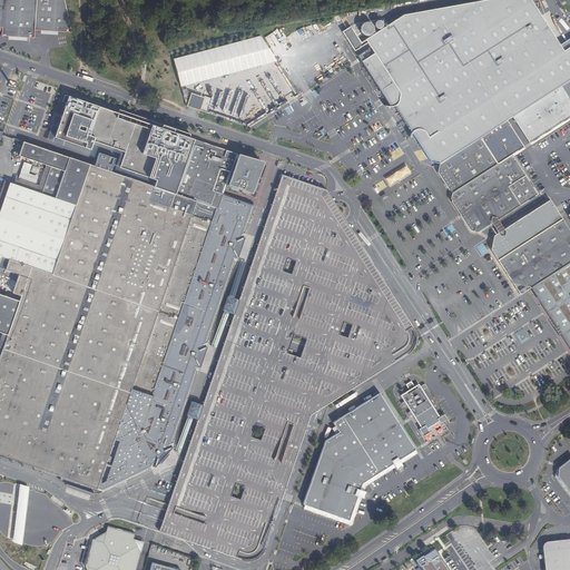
[(35,30),(36,0),(0,0),(0,27),(2,28),(1,36),(15,37),(33,38),(35,30)]
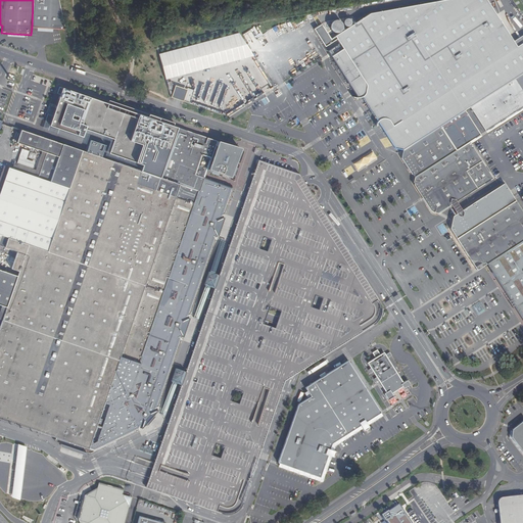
[(33,0),(32,28),(45,28),(65,30),(59,0),(33,0)]
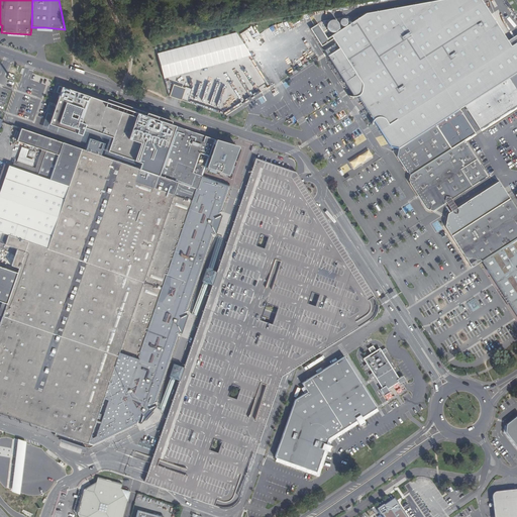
[(464,106),(484,94),(448,38),(462,28),(457,20),(443,30),(441,26),(455,17),(443,0),(424,0),(385,7),(330,42),(353,79),(348,82),(363,103),(367,99),(378,116),(373,119),(378,126),(382,123),(398,148),(459,109),(464,106)]
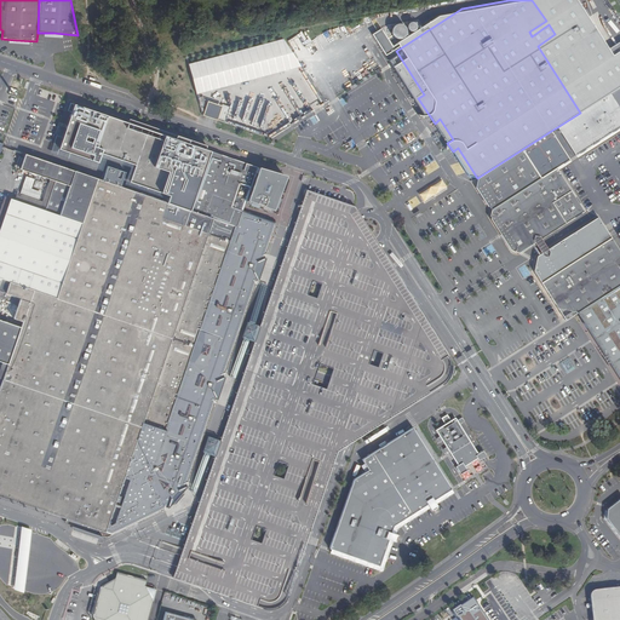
[(550,26),(583,5),(579,0),(572,0),(545,18),(550,26)]
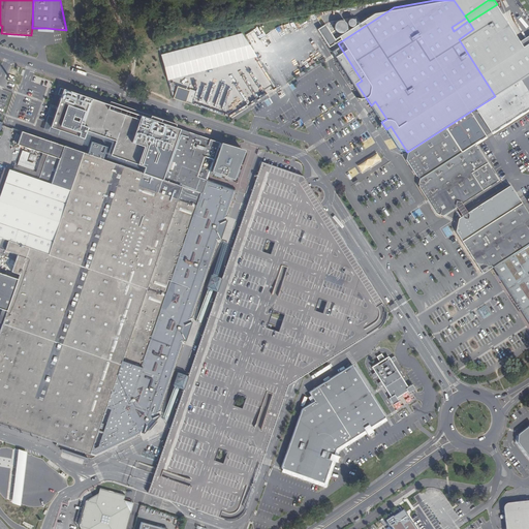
[(253,30),(246,35),(251,43),(258,38),(253,30)]
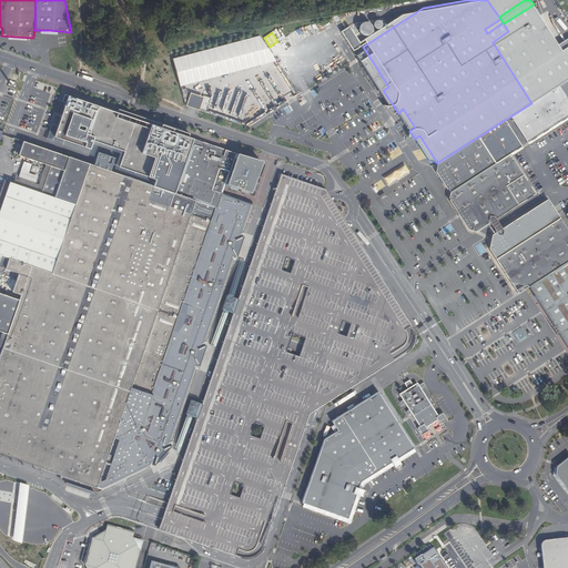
[(265,37),(172,57),(179,84),(272,64),(265,37)]
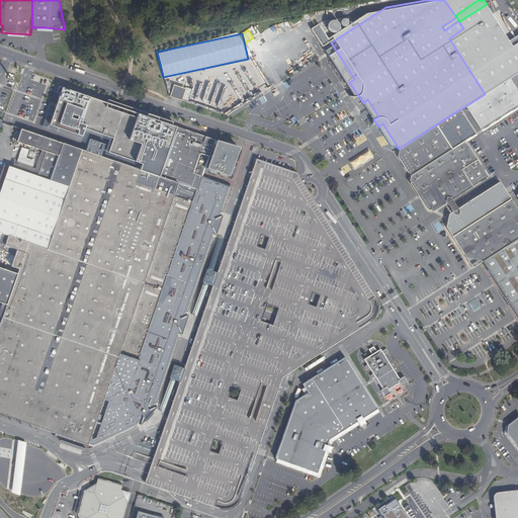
[(462,38),(494,88),(517,72),(517,62),(497,76),(470,33),(462,38)]
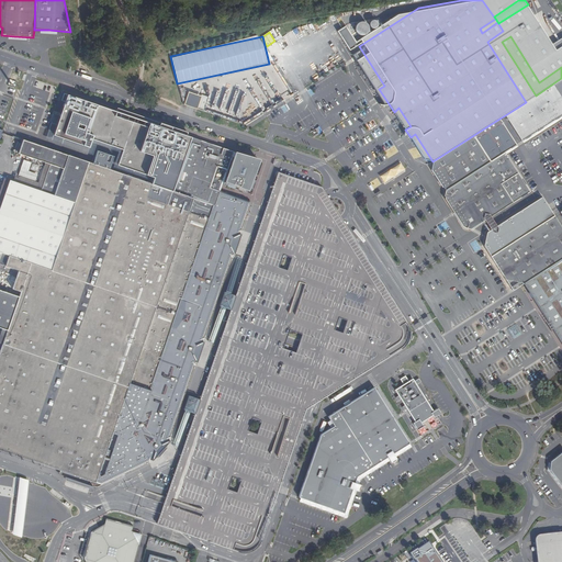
[(526,102),(505,115),(523,143),(532,136),(535,135),(561,116),(561,78),(552,85),(536,96),(526,102)]
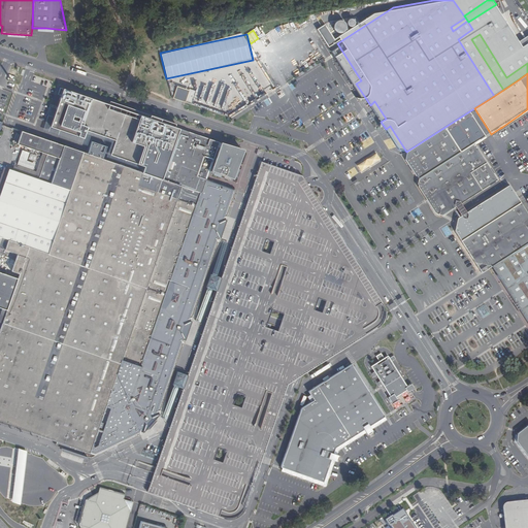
[(91,457),(99,453),(139,433),(140,431),(143,432),(145,426),(147,425),(151,424),(152,420),(152,418),(159,415),(157,411),(159,410),(183,342),(182,341),(185,339),(182,334),(182,333),(184,325),(185,324),(191,322),(189,319),(191,318),(218,241),(216,239),(219,238),(216,232),(217,231),(219,224),(220,223),(225,221),(224,218),(226,216),(235,190),(205,179),(212,159),(216,160),(211,170),(215,171),(213,175),(231,182),(242,151),(221,143),(222,141),(221,139),(220,139),(219,140),(219,141),(220,142),(219,142),(62,88),(48,126),(83,138),(86,130),(116,140),(110,155),(143,166),(142,172),(103,159),(107,146),(92,141),(89,150),(88,149),(87,152),(89,152),(88,154),(64,145),(20,131),(15,143),(47,154),(38,179),(8,168),(0,193),(0,246),(18,254),(9,275),(13,276),(18,278),(15,285),(10,283),(6,296),(7,296),(6,300),(9,301),(0,328),(0,422),(56,441),(72,448),(71,451),(72,454),(80,457),(84,455),(91,457)]
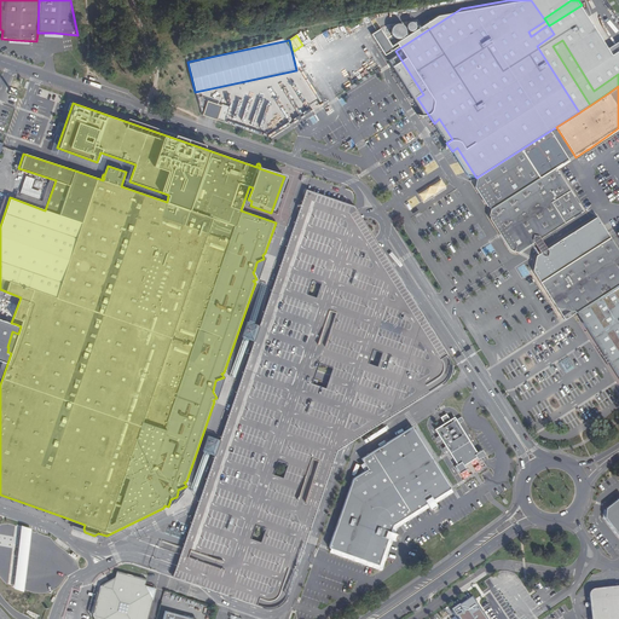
[(259,115),(255,125),(261,127),(265,117),(259,115)]
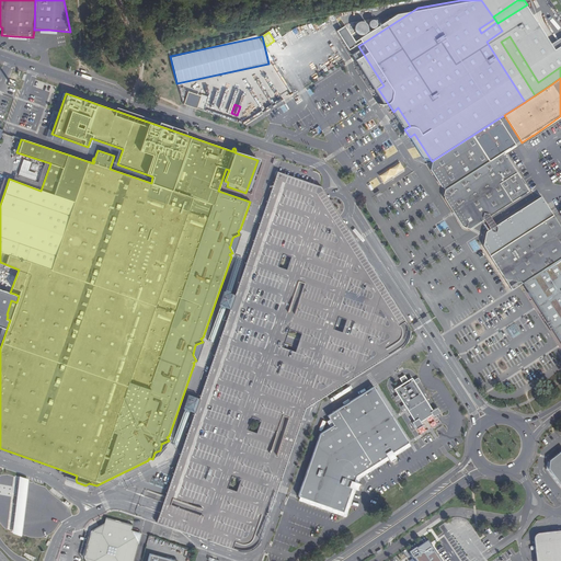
[(398,107),(393,112),(404,129),(410,126),(398,107)]
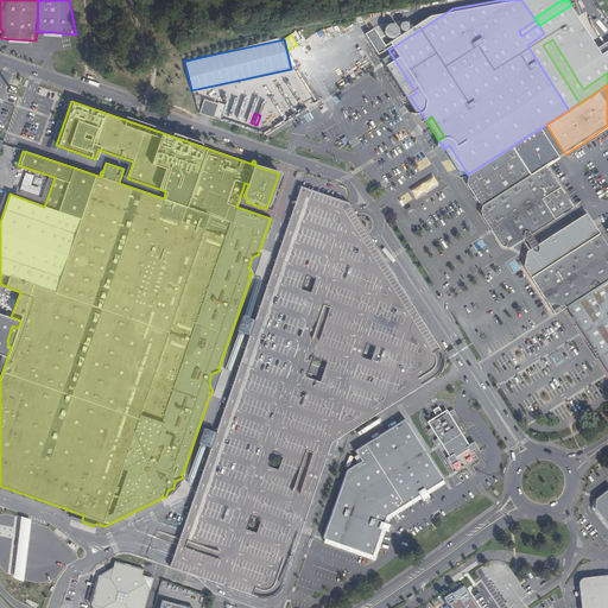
[(469,183),(485,207),(546,166),(559,158),(540,128),(468,175),(469,183)]
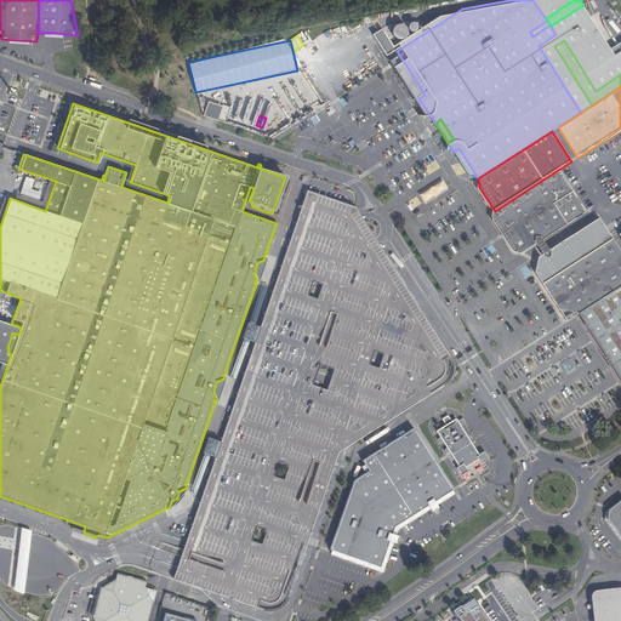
[(558,170),(495,211),(493,217),(516,254),(523,255),(586,212),(584,209),(574,194),(558,170)]
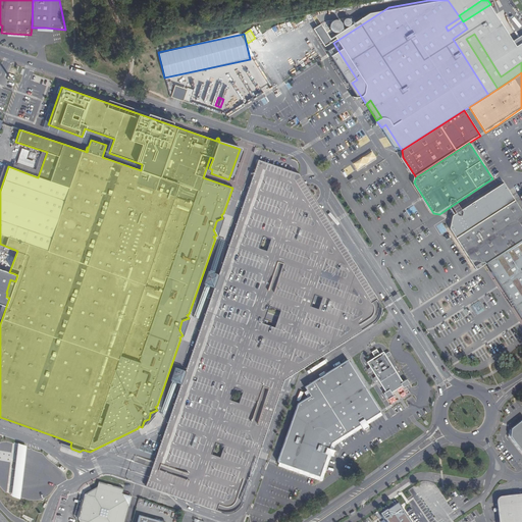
[(352,163),(357,171),(377,159),(372,151),(352,163)]
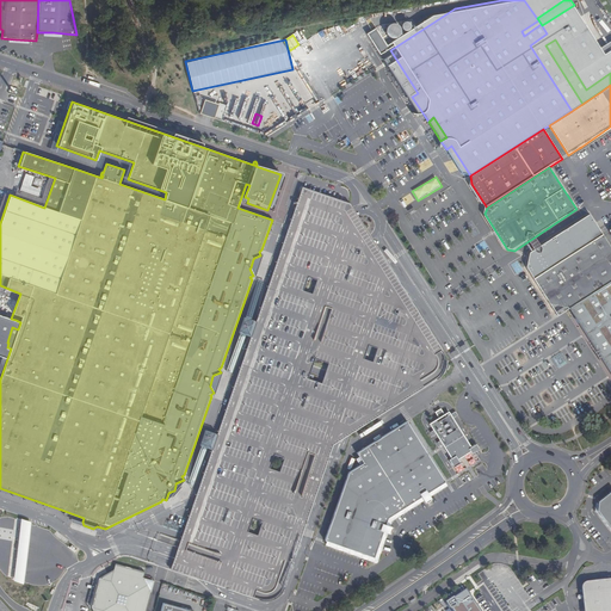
[(205,449),(211,451),(173,561),(170,573),(215,587),(245,598),(258,602),(263,603),(265,603),(270,602),(273,600),(277,598),(279,596),(282,592),(283,591),(308,520),(333,445),(437,380),(439,378),(442,375),(443,374),(444,371),(445,369),(445,366),(446,364),(446,362),(446,359),(445,356),(444,353),(444,351),(425,322),(371,239),(356,213),(350,203),(302,187),(264,298),(255,321),(251,319),(264,281),(258,279),(245,318),(244,318),(238,333),(239,333),(226,371),(232,374),(245,335),(251,338),(217,434),(204,431),(198,446),(201,448),(187,486),(192,487),(205,449)]
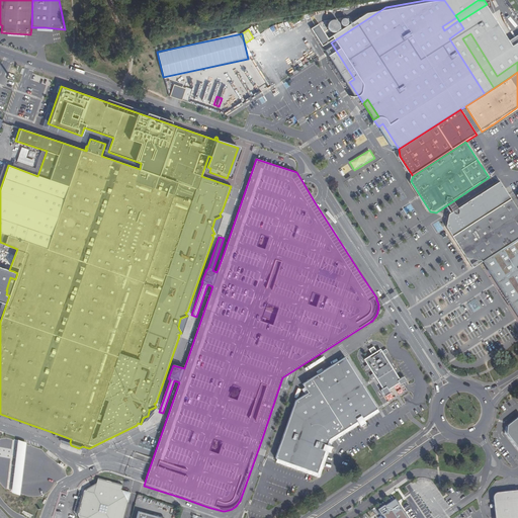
[(479,162),(487,174),(488,170),(483,163),(479,162)]
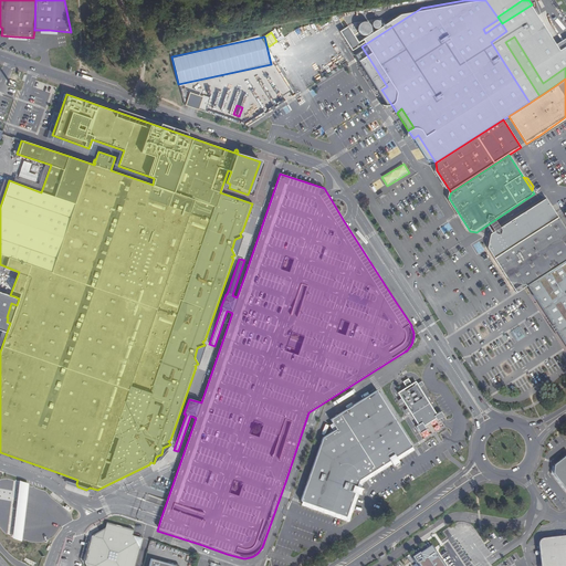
[(0,207),(9,180),(4,179),(0,191),(0,207)]
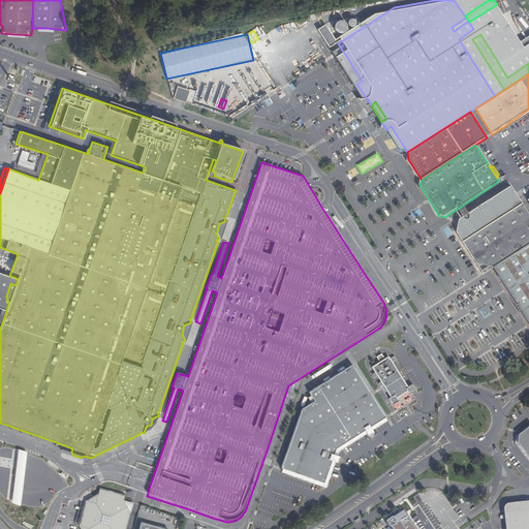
[(528,243),(528,199),(528,200),(528,201),(528,214),(511,187),(459,220),(456,232),(477,265),(493,267),(528,243)]
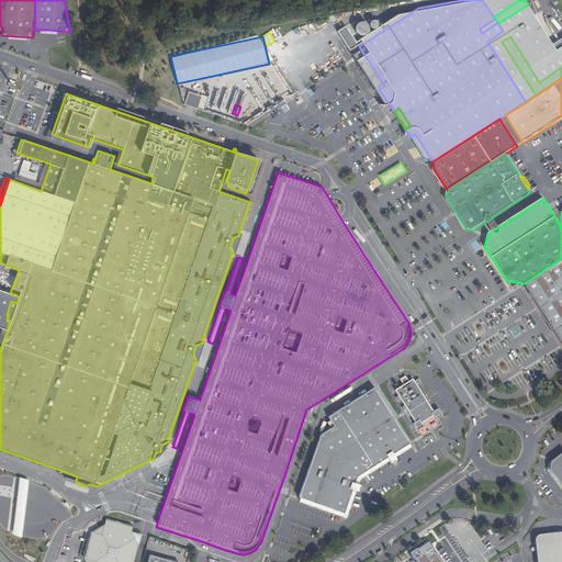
[(544,316),(548,322),(561,343),(561,258),(524,283),(524,284),(541,311),(544,316)]
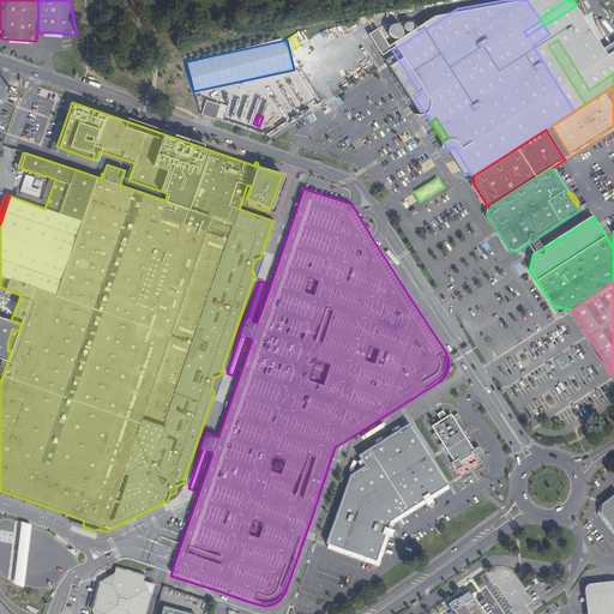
[(595,345),(591,339),(587,342),(595,355),(599,351),(595,345)]
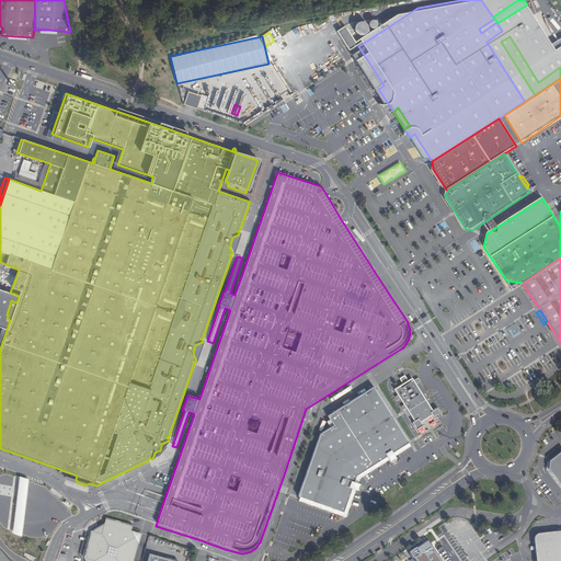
[(535,370),(528,373),(529,375),(524,377),(526,382),(537,378),(535,370)]
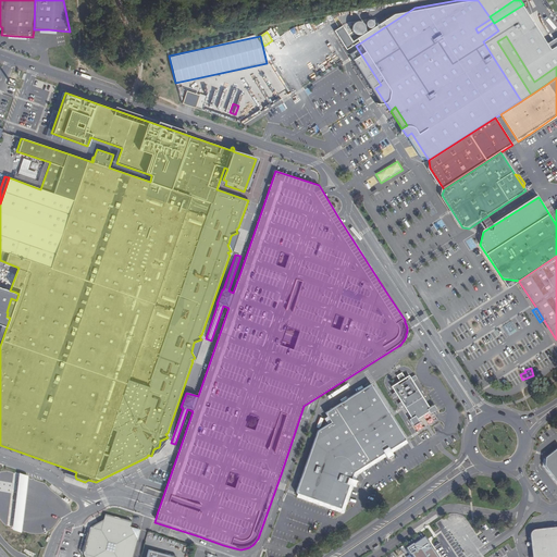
[(409,376),(392,387),(411,419),(409,420),(413,428),(420,423),(418,420),(432,411),(409,376)]
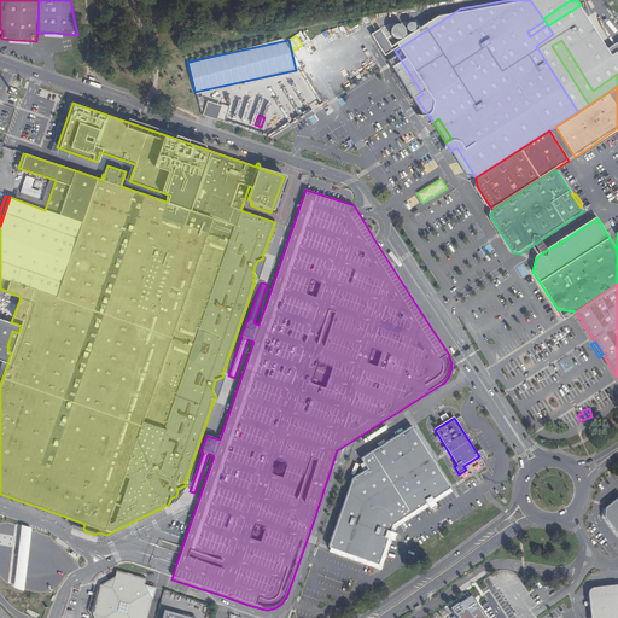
[(412,427),(361,460),(367,470),(400,520),(450,488),(412,427)]
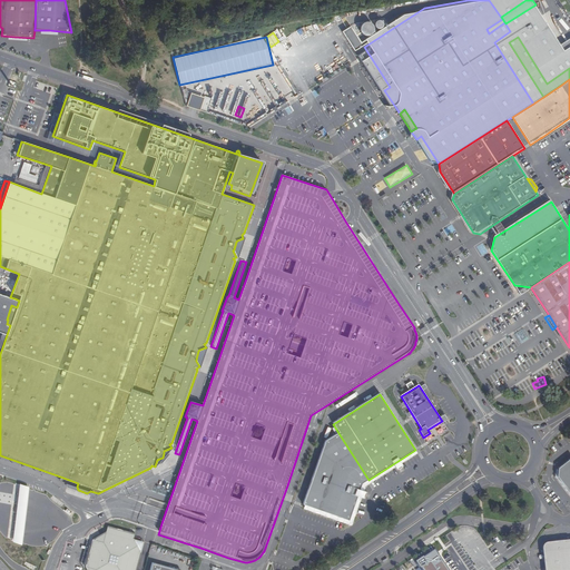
[(325,442),(303,505),(350,521),(362,484),(369,480),(338,433),(325,442)]
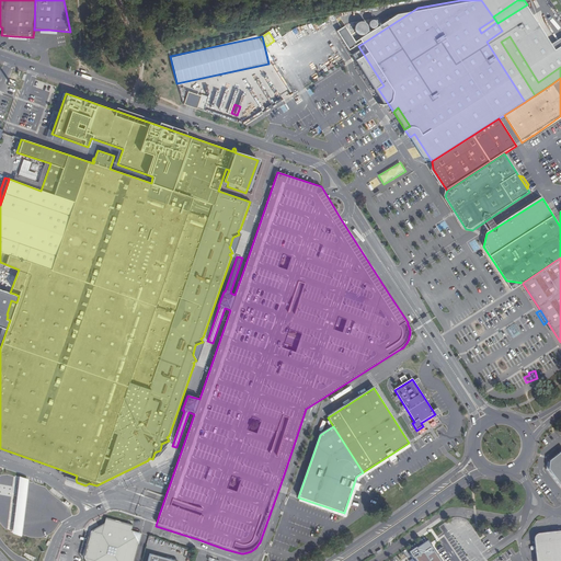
[(560,450),(549,460),(548,468),(560,484),(560,450)]
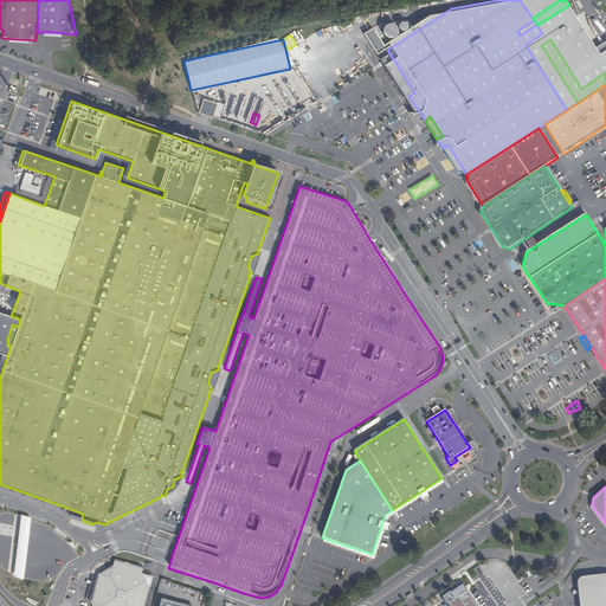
[(63,511),(82,517),(83,514),(64,507),(63,511)]
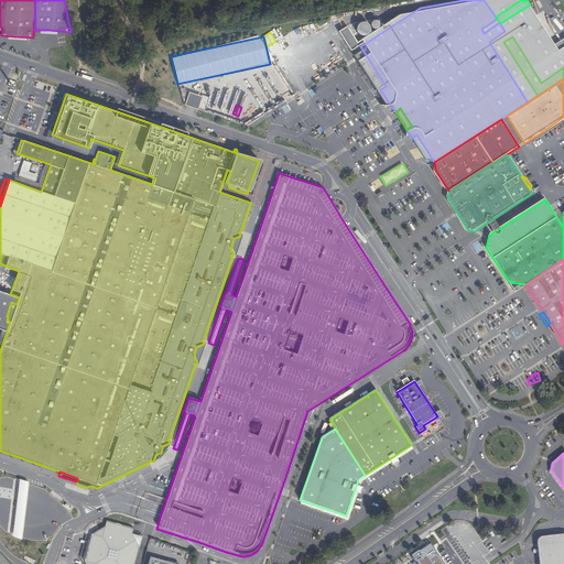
[(19,479),(13,537),(22,540),(29,481),(19,479)]
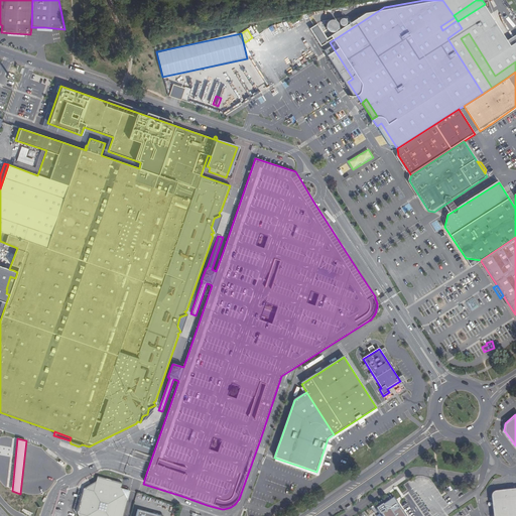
[(123,515),(127,500),(121,488),(122,483),(100,477),(97,477),(96,481),(84,489),(77,513),(78,515),(123,515)]
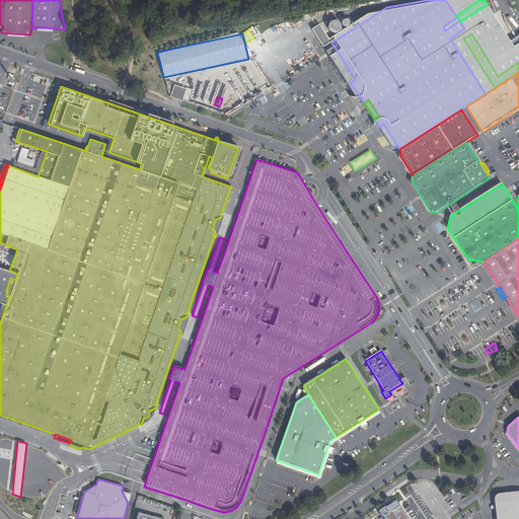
[(122,491),(128,503),(131,494),(122,491)]
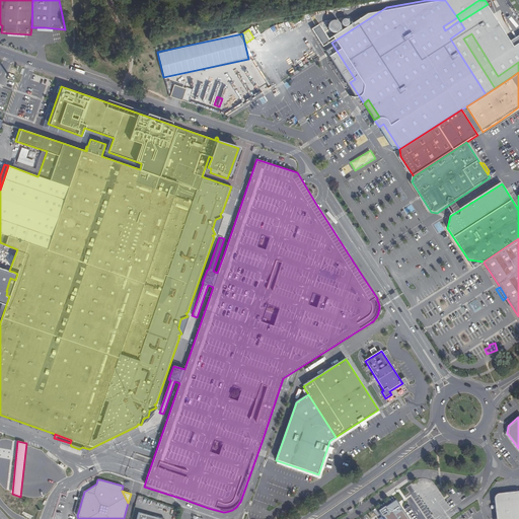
[(518,518),(518,493),(498,496),(495,497),(493,501),(495,518),(518,518)]
